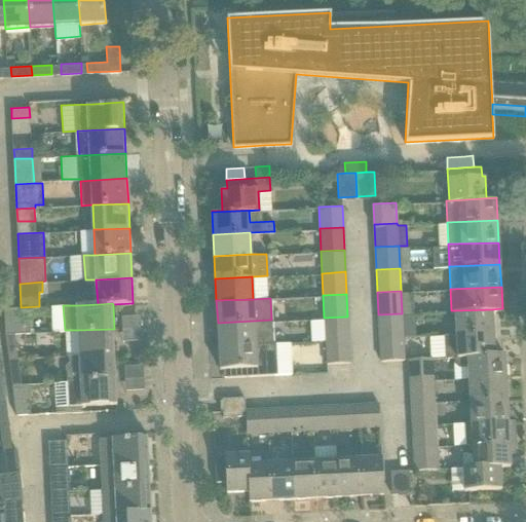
[(16,307),(4,308),(5,334),(19,333),(16,307)]
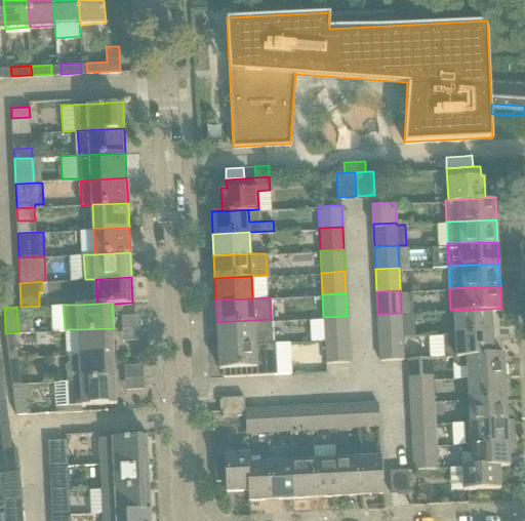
[(491,309),(454,310),(455,332),(492,330),(491,309)]
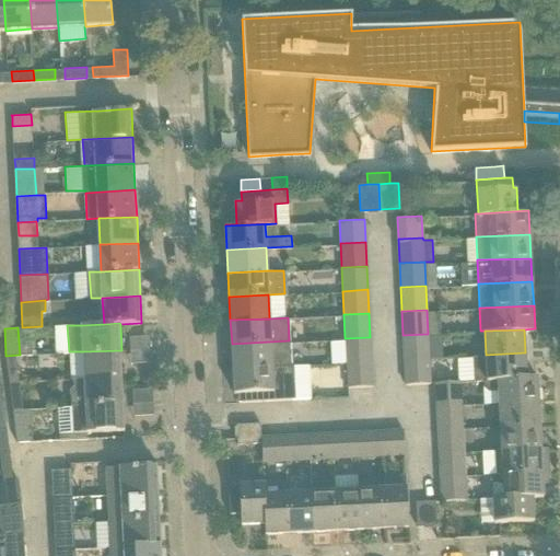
[(403,335),(404,359),(429,358),(428,334),(403,335)]
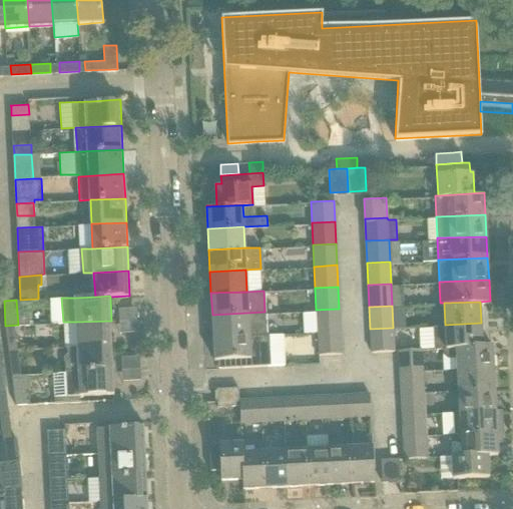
[(316,310),(318,331),(340,330),(339,309),(316,310)]
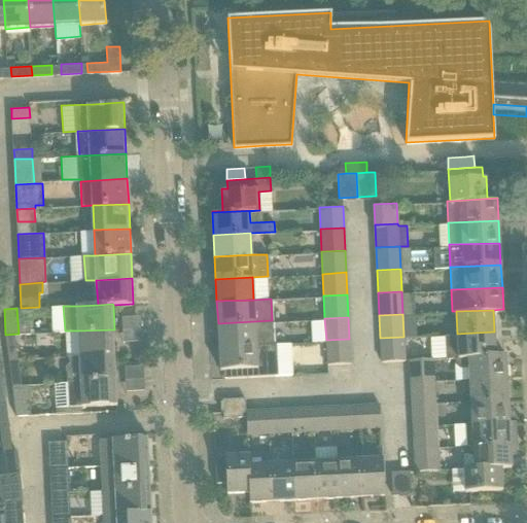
[(218,323),(219,346),(275,343),(275,342),(273,342),(272,320),(218,323)]
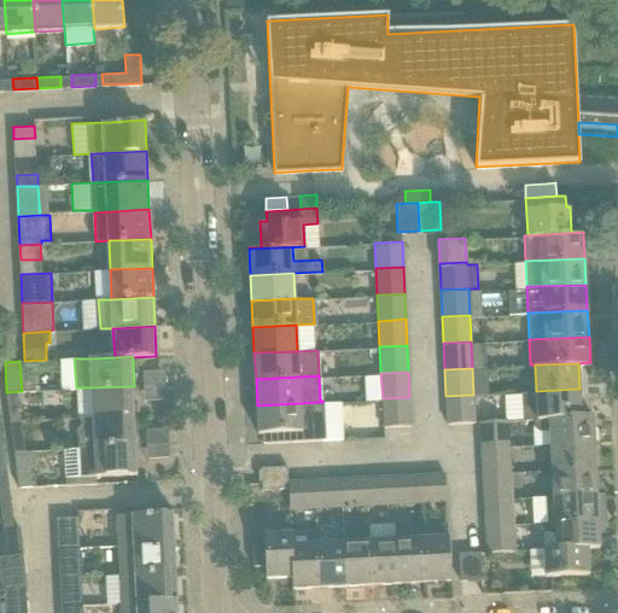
[(92,387),(93,418),(135,415),(134,386),(92,387)]
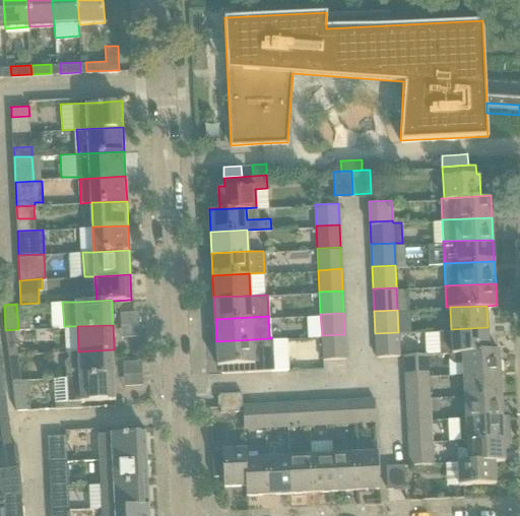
[(439,330),(440,352),(448,351),(489,349),(488,327),(451,329),(439,330)]
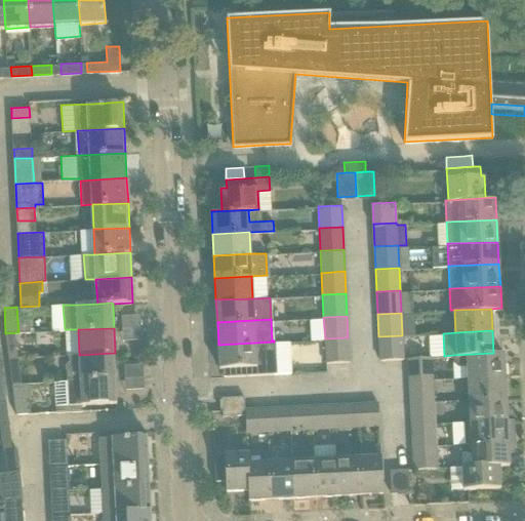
[(402,335),(378,336),(379,358),(403,357),(402,335)]
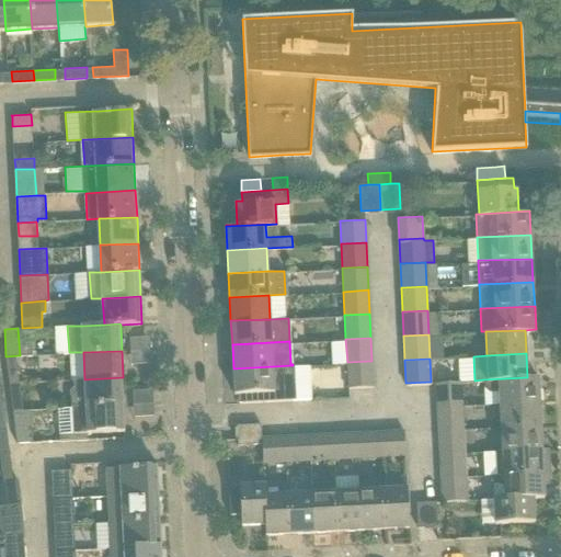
[(16,360),(7,361),(10,384),(19,383),(16,360)]
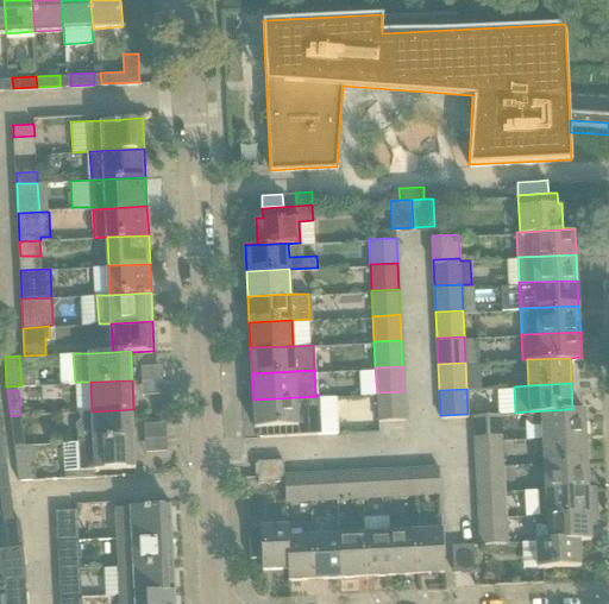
[(403,391),(377,392),(378,419),(405,417),(403,391)]
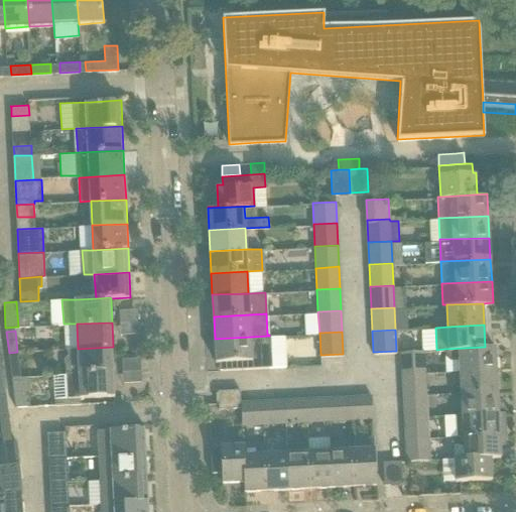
[(269,336),(215,339),(216,361),(220,361),(220,369),(269,366),(268,353),(270,345),(269,336)]
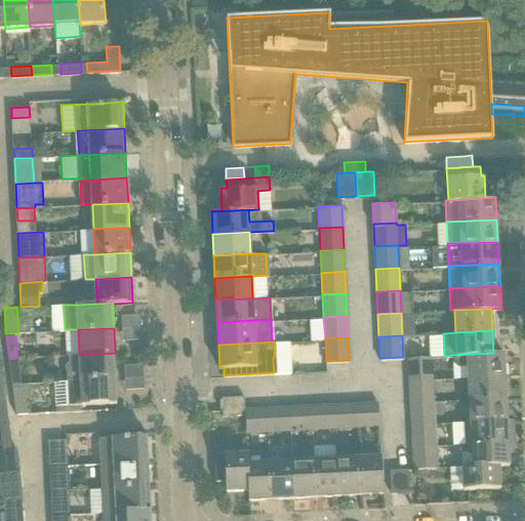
[(493,353),(452,355),(453,362),(457,365),(467,365),(468,376),(505,374),(503,352),(493,353)]
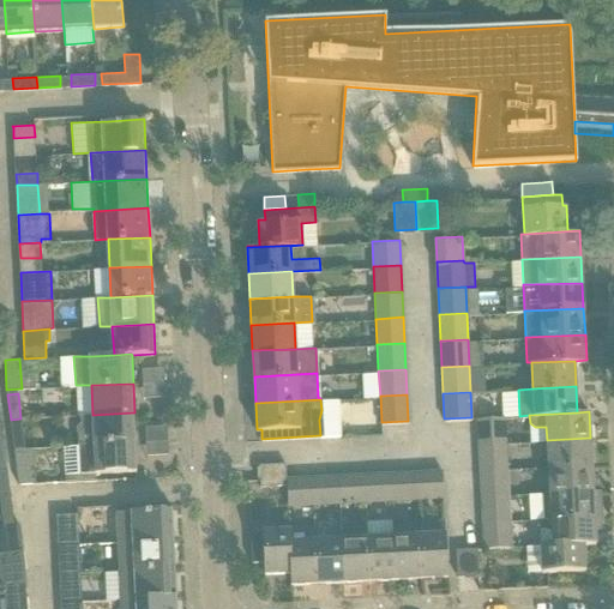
[(78,426),(79,445),(136,442),(134,412),(92,415),(83,415),(83,421),(78,426)]
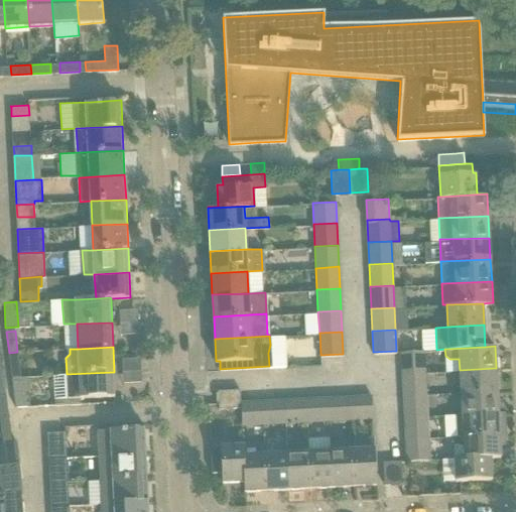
[(401,350),(402,373),(424,371),(423,349),(401,350)]
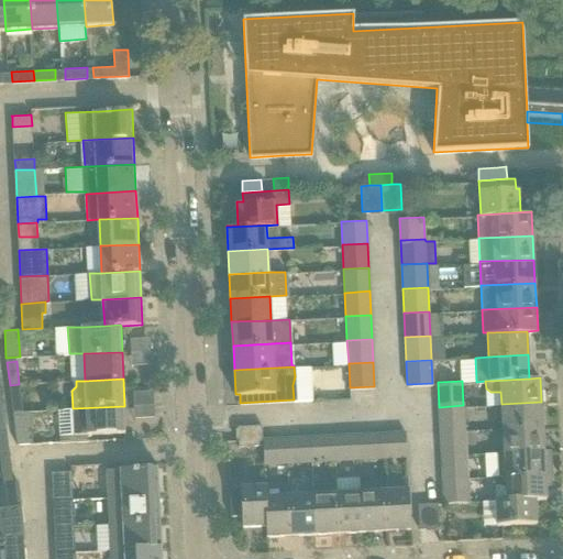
[(19,384),(10,385),(13,408),(22,407),(19,384)]
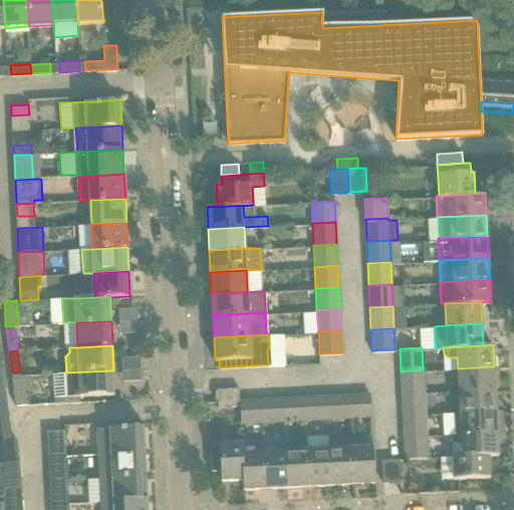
[(458,368),(459,390),(495,388),(494,366),(458,368)]
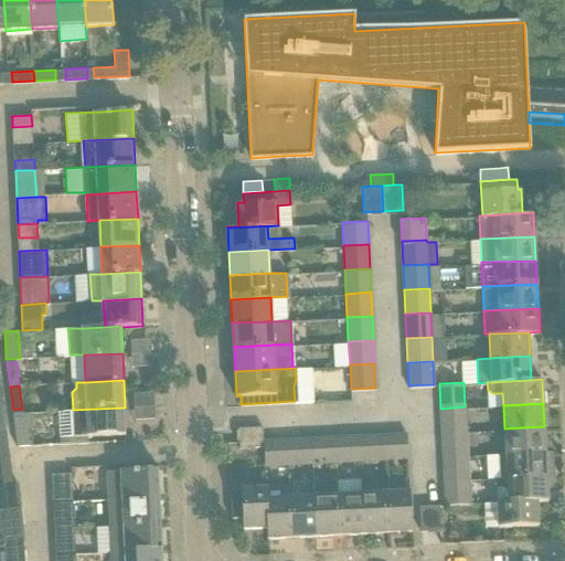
[(440,409),(441,432),(467,431),(465,406),(440,409)]
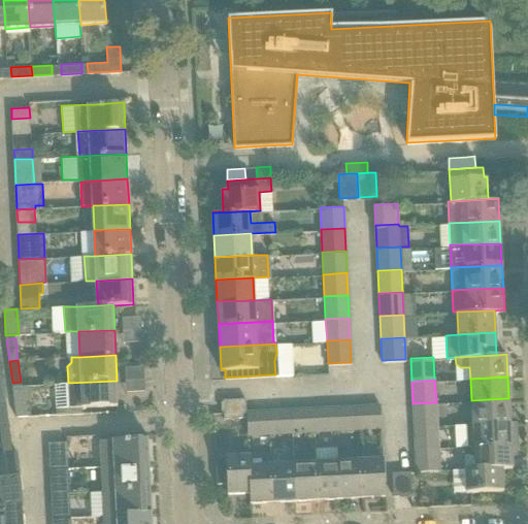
[(68,383),(55,383),(56,406),(56,413),(81,412),(81,408),(118,406),(117,381),(68,383)]
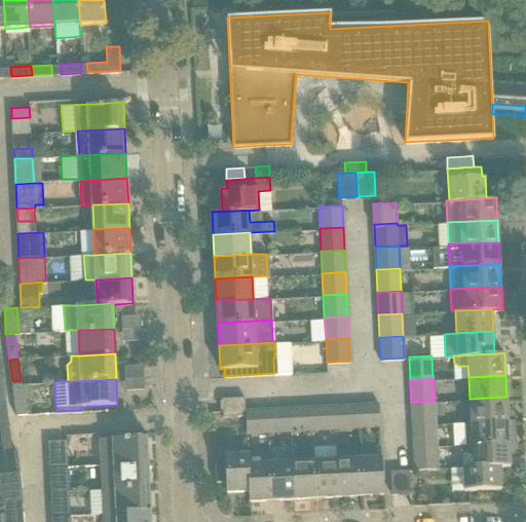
[(15,385),(16,415),(32,414),(30,384),(15,385)]
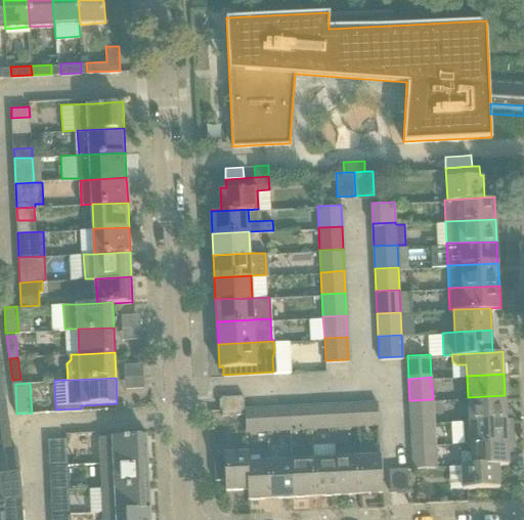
[(221,414),(245,413),(245,406),(244,394),(220,395),(221,414)]
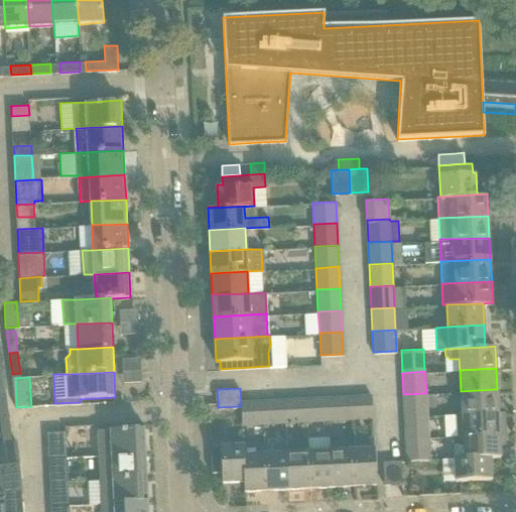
[(461,391),(462,412),(498,411),(497,389),(461,391)]
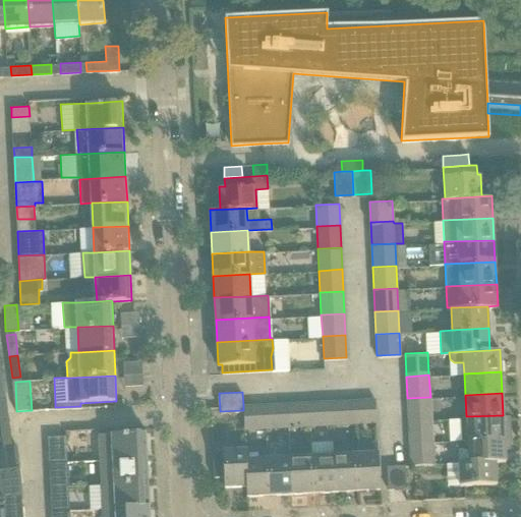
[(407,398),(408,419),(431,418),(430,397),(407,398)]
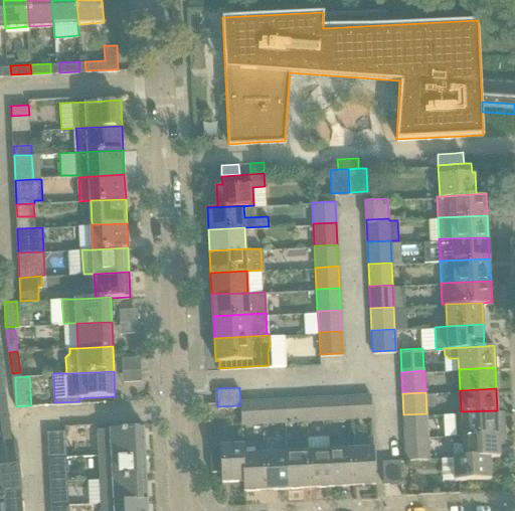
[(371,393),(348,394),(349,417),(372,416),(371,393)]
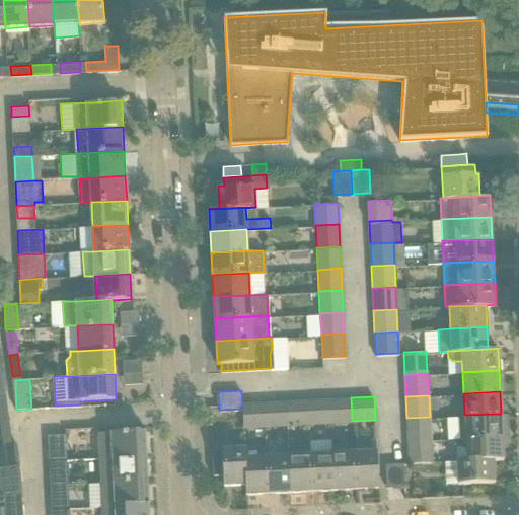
[(351,397),(329,398),(330,422),(352,421),(351,397)]
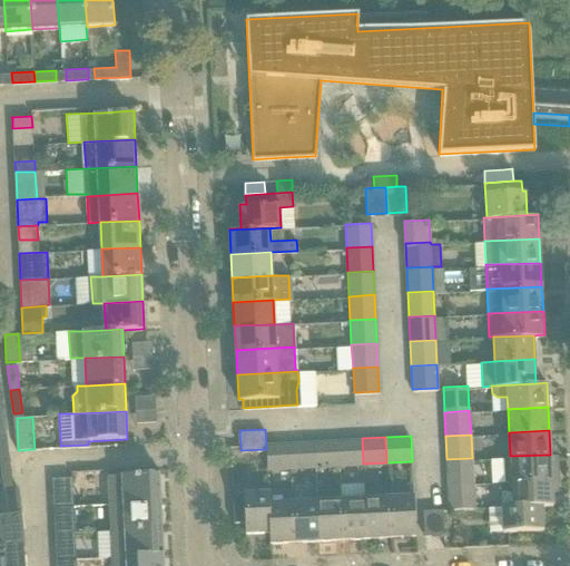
[(362,438),(337,439),(338,465),(363,464),(362,438)]
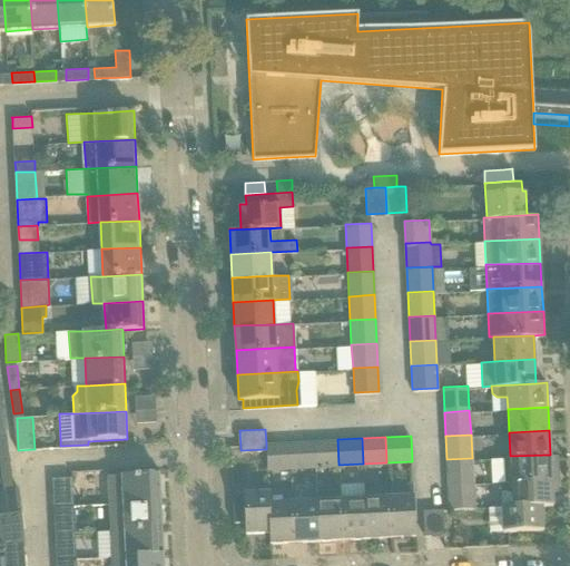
[(0,439),(0,461),(10,460),(7,439),(0,439)]
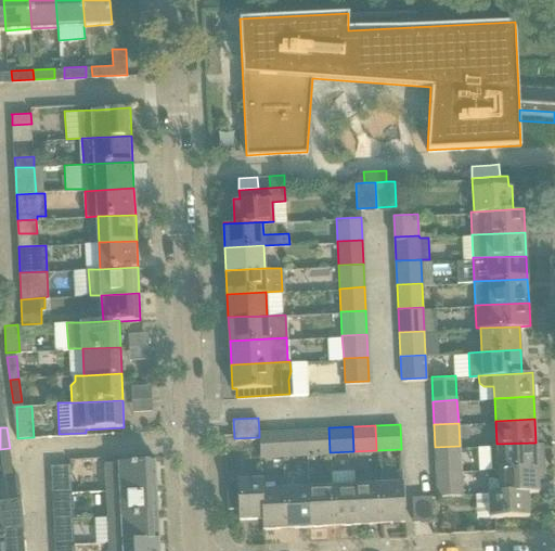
[(328,427),(306,428),(307,453),(330,452),(328,427)]
